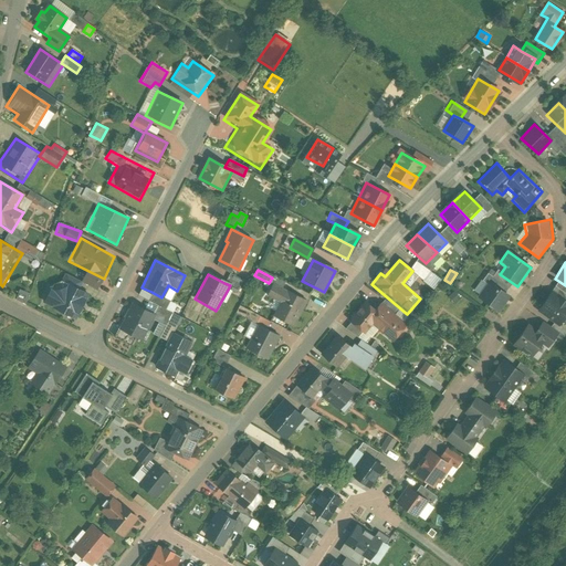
[(230,275),(224,283),(230,285),(228,290),(236,293),(242,282),(230,275)]
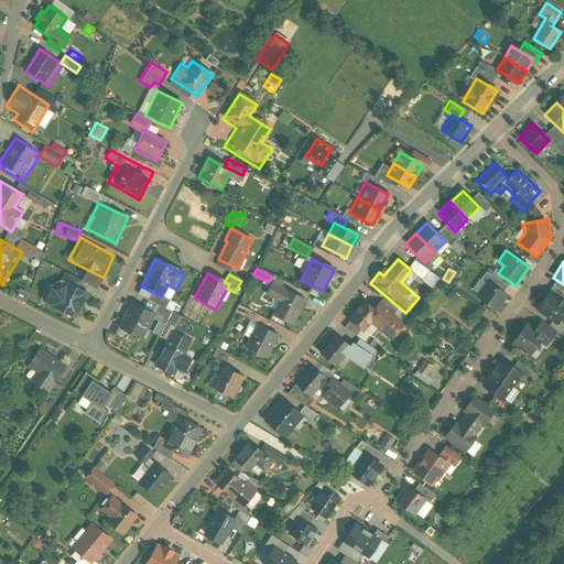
[(56,277),(41,303),(75,321),(88,294),(56,277)]
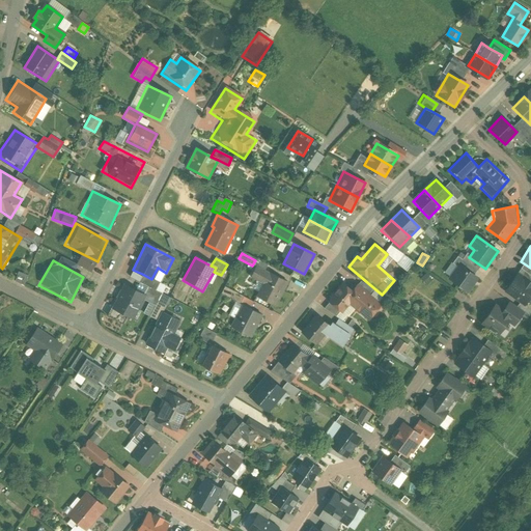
[(476,280),(457,267),(448,280),(467,294),(476,280)]
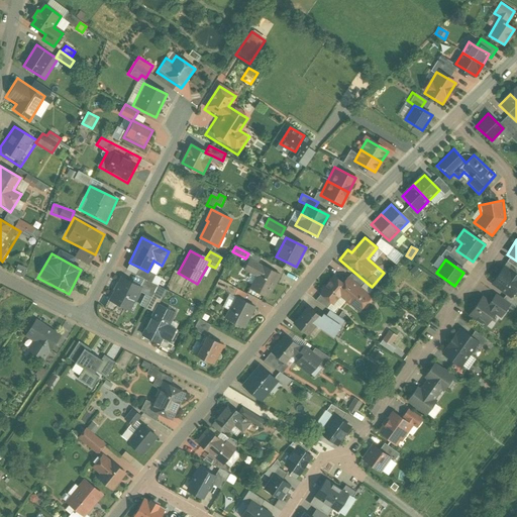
[(255,277),(248,289),(268,299),(279,278),(247,261),(242,270),(255,277)]
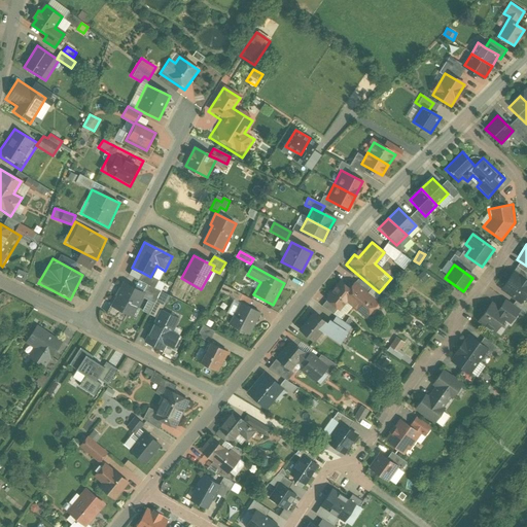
[(156,280),(150,277),(141,272),(136,281),(140,283),(152,289),(156,280)]
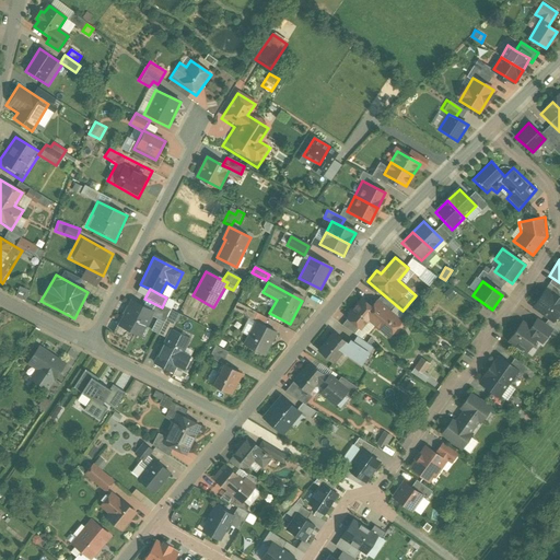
[(559,300),(546,290),(539,300),(559,313),(559,311),(559,300)]
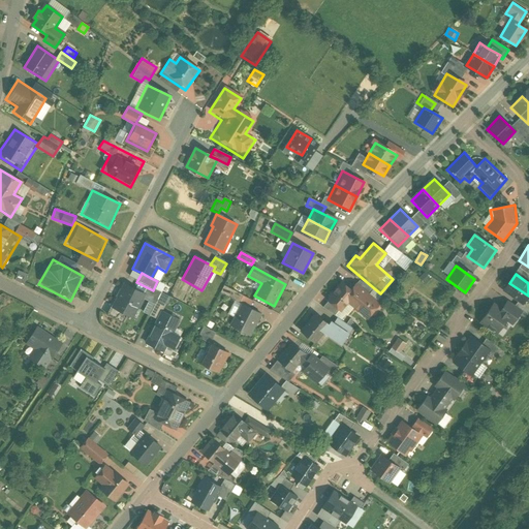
[(340,281),(322,301),(339,314),(348,304),(366,319),(377,306),(352,283),(348,288),(340,281)]
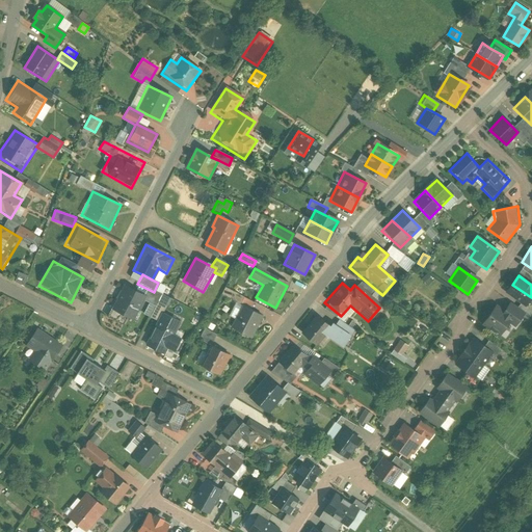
[(512,285),(506,293),(521,302),(525,306),(531,297),(512,285)]
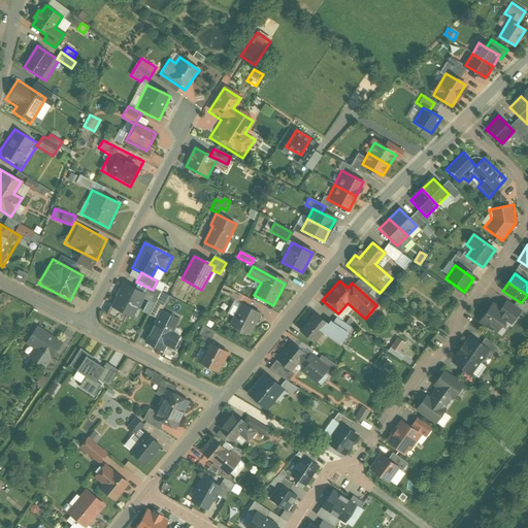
[(140,284),(136,293),(143,296),(155,302),(157,299),(160,294),(153,290),(140,284)]
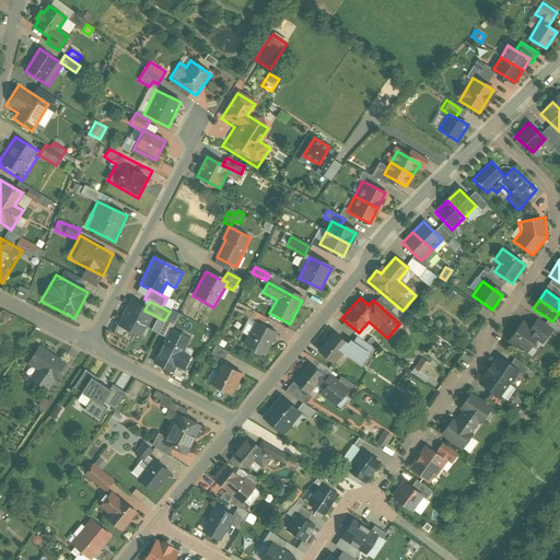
[(144,311),(129,302),(117,325),(140,337),(152,314),(144,311)]
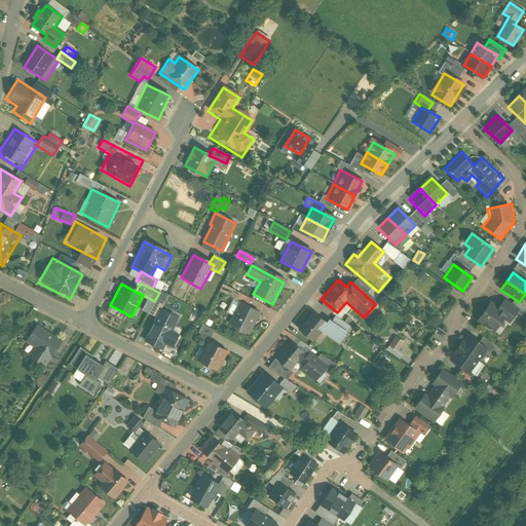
[(177,285),(174,296),(180,297),(183,287),(177,285)]
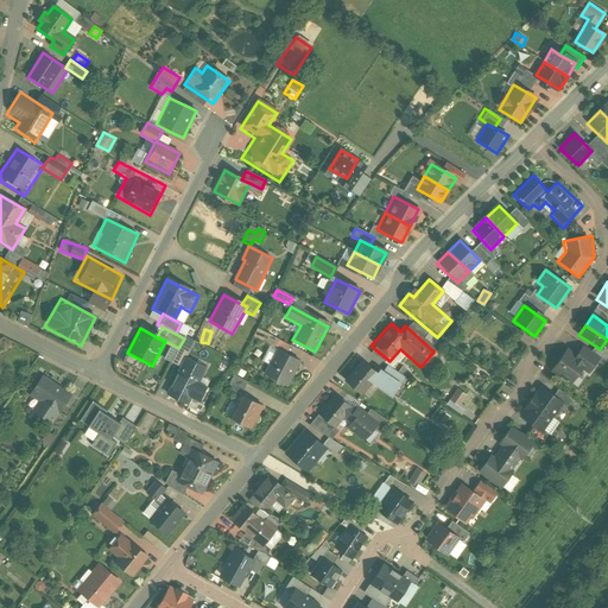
[(607,359),(607,341),(607,340),(600,349),(595,346),(591,350),(607,361),(607,359)]
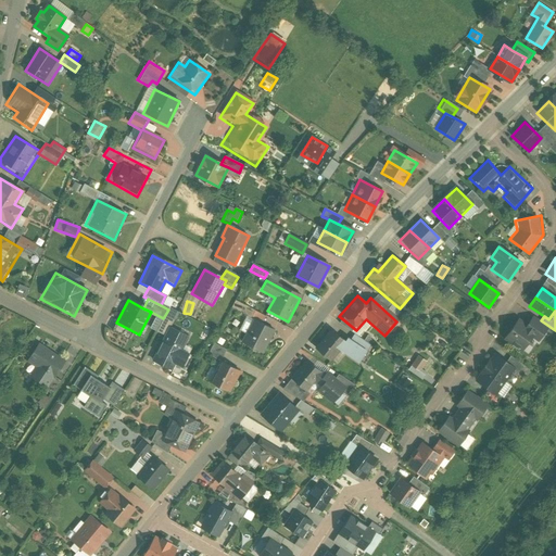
[(255,323),(263,327),(267,318),(254,312),(250,319),(255,323)]
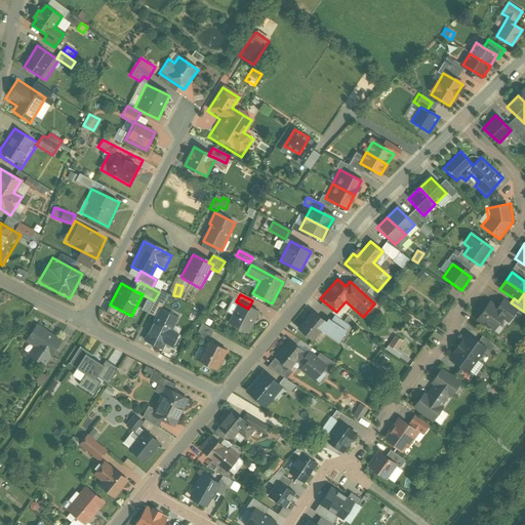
[(164,301),(156,297),(154,300),(148,313),(157,317),(161,310),(164,301)]
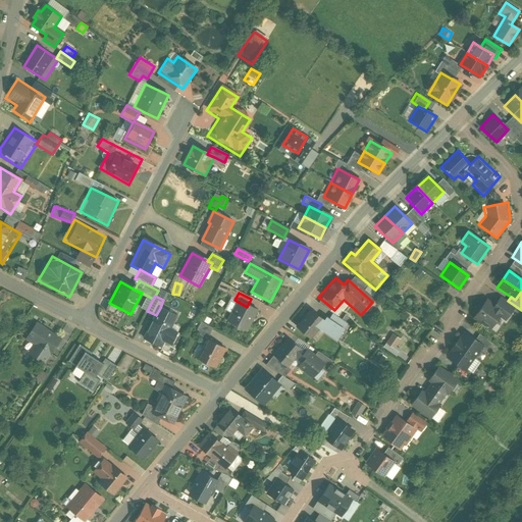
[(493,307),(486,302),(473,319),(488,330),(499,316),(505,320),(512,310),(499,301),(493,307)]
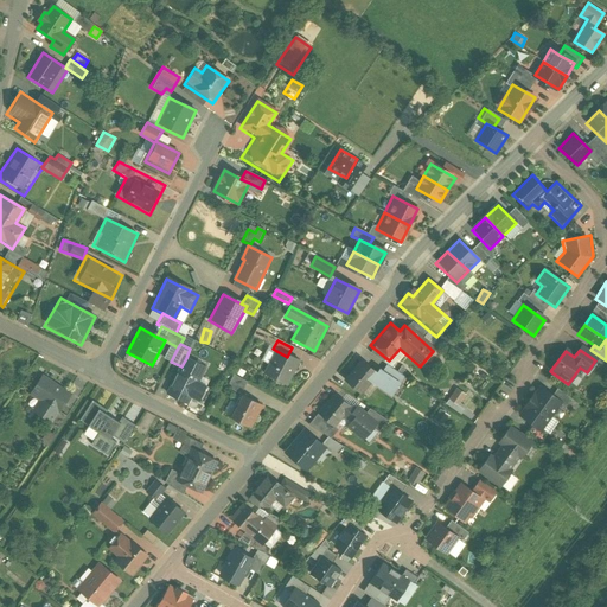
[(279,352),(267,376),(286,385),(298,362),(287,357),(279,352)]
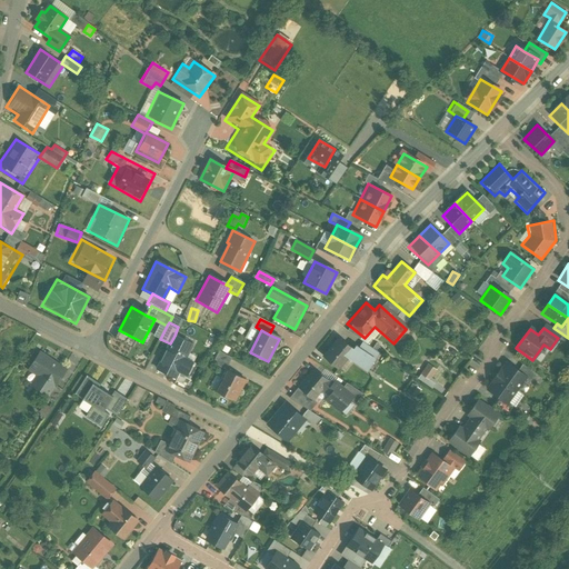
[(163,356),(190,369),(195,360),(187,357),(193,345),(175,336),(170,343),(163,356)]
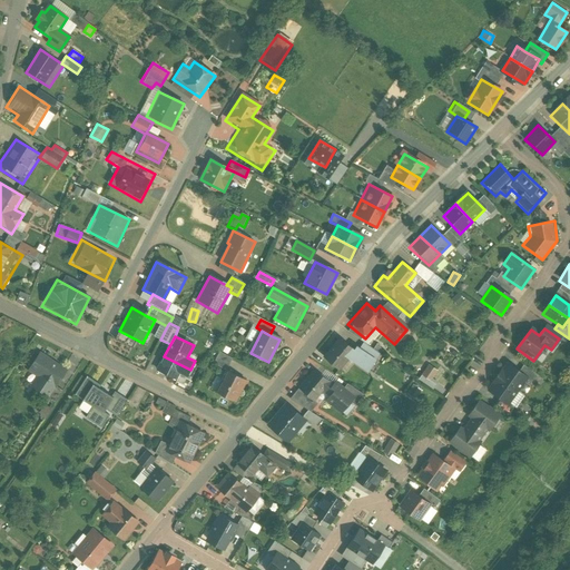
[(353,353),(337,341),(323,360),(338,372),(349,360),(366,371),(375,356),(357,345),(353,353)]
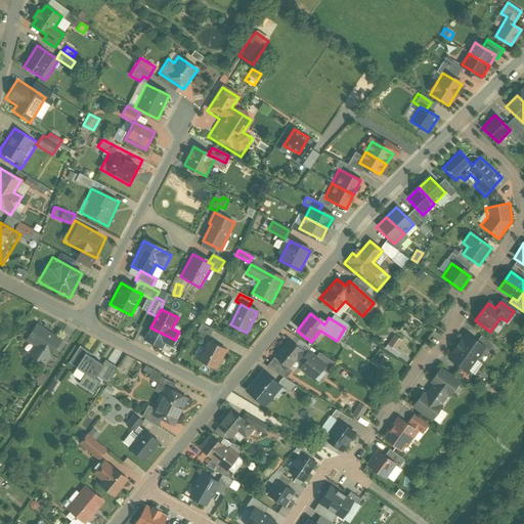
[(63,342),(35,323),(24,341),(33,347),(27,356),(45,368),(63,342)]
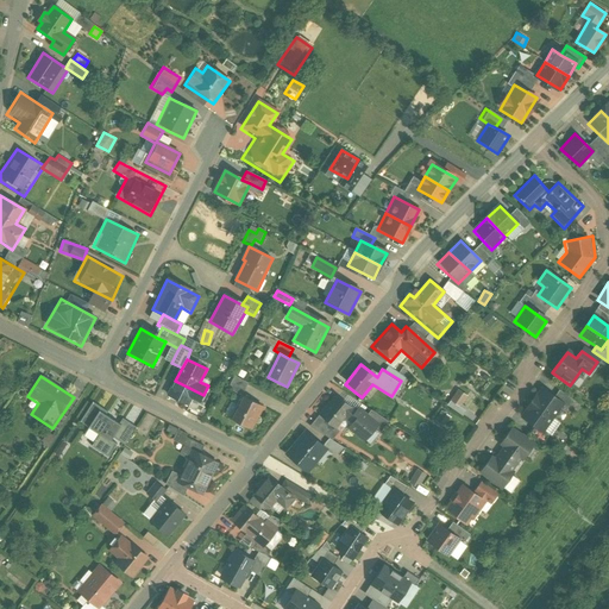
[(227,390),(242,396),(248,384),(233,377),(227,390)]
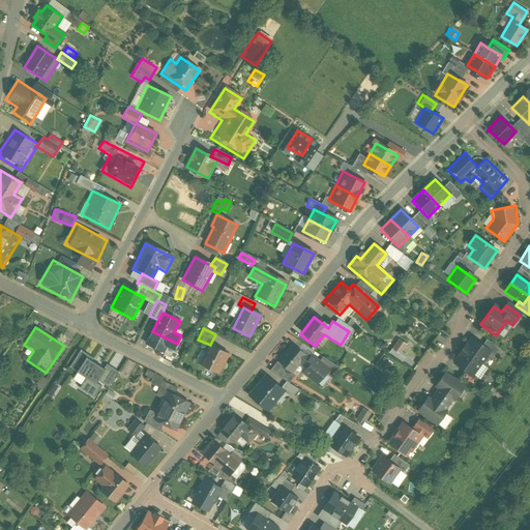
[(177,344),(152,331),(146,344),(164,353),(166,348),(173,351),(177,344)]
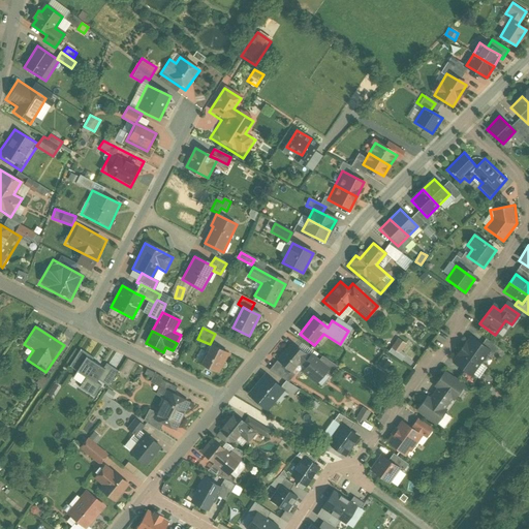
[(402,361),(406,353),(401,351),(406,343),(398,338),(389,352),(402,361)]
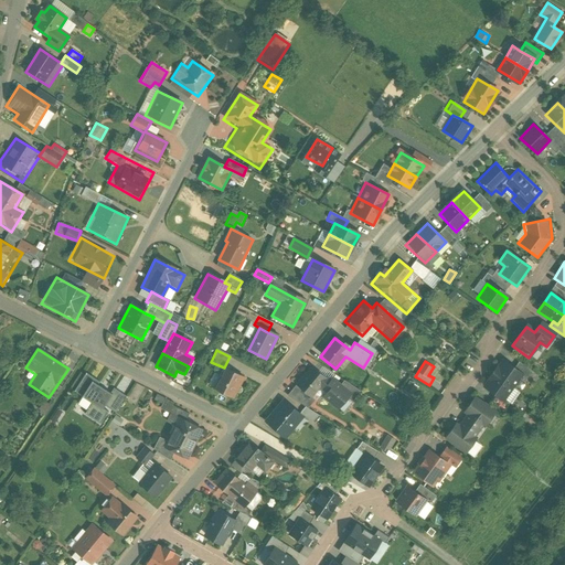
[(502,362),(493,375),(511,388),(521,375),(513,369),(502,362)]
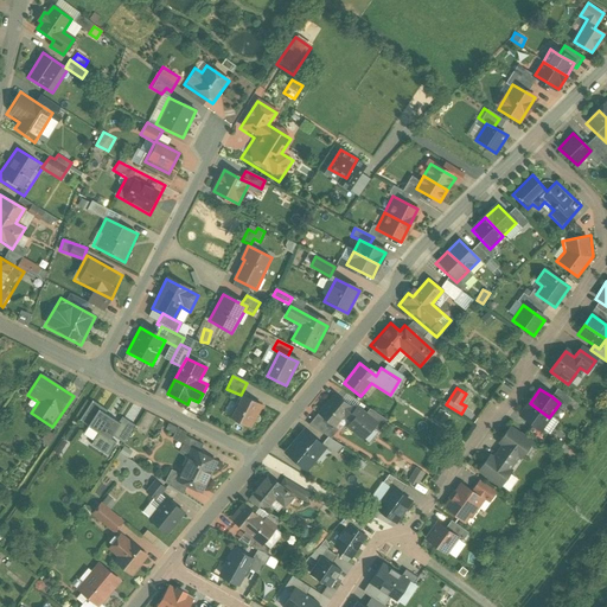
[(551,396),(560,403),(566,407),(569,401),(555,390),(551,396)]
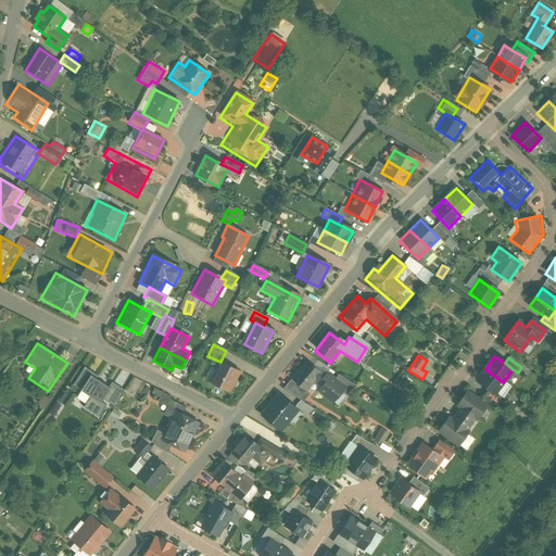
[(315,382),(318,386),(325,378),(323,377),(305,361),(289,379),(305,393),(315,382)]
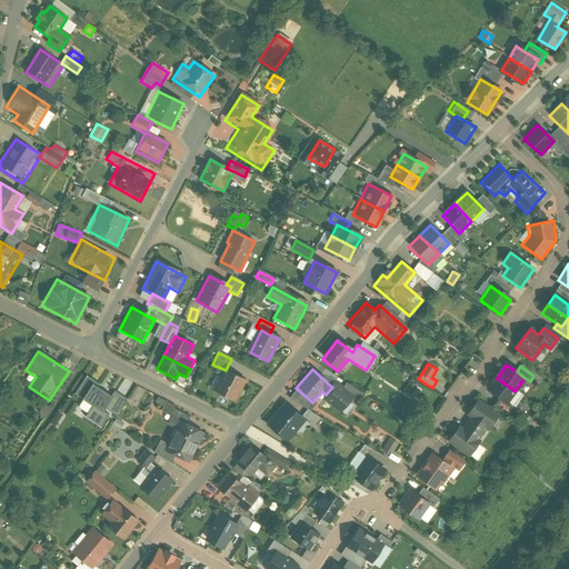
[(246,380),(226,370),(215,392),(235,402),(246,380)]
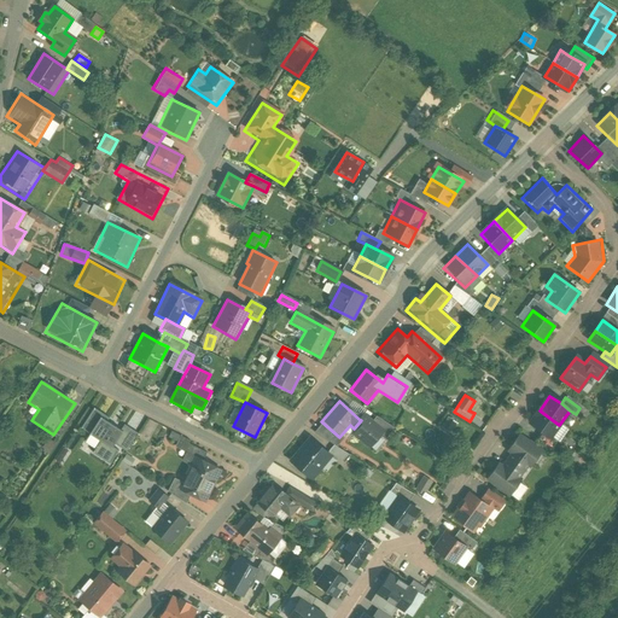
[(81,427),(89,433),(101,417),(108,421),(110,418),(94,408),(81,427)]
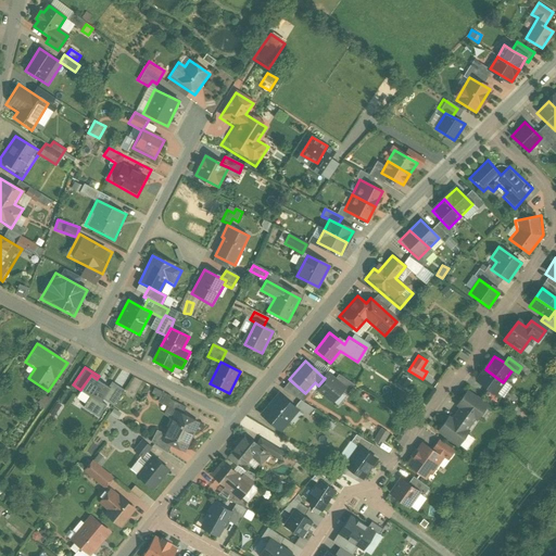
[(494,395),(503,382),(485,369),(476,383),(485,390),(494,395)]
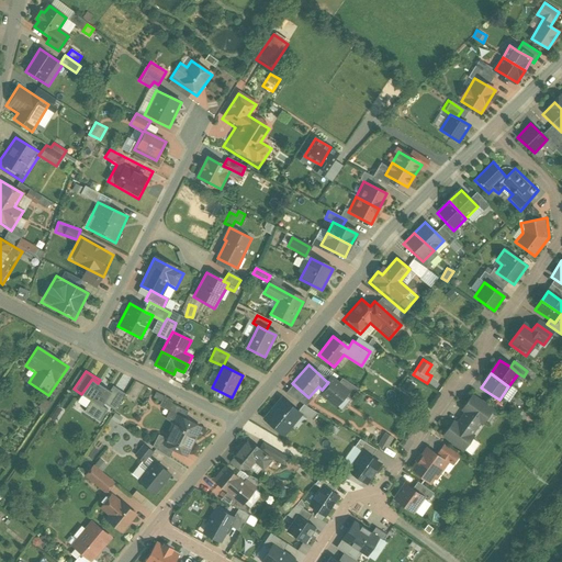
[(330,377),(326,381),(328,382),(322,390),(324,392),(321,395),(335,408),(349,392),(330,377)]
